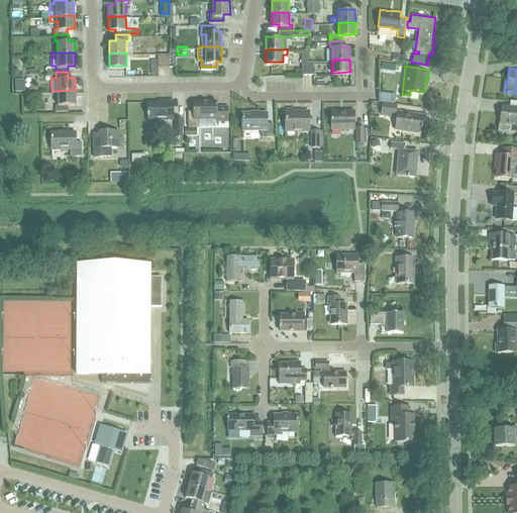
[(21,75),(12,75),(12,89),(21,89),(21,75)]
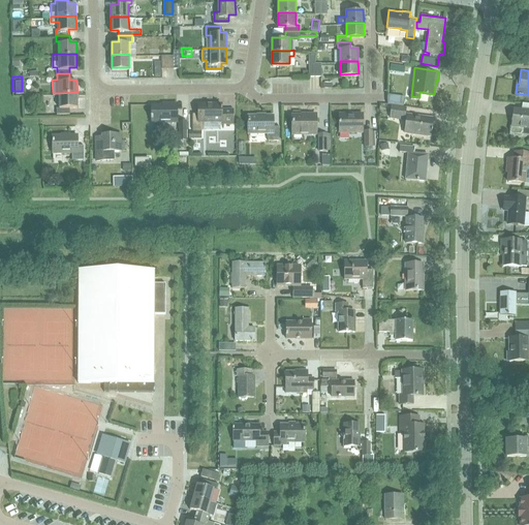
[(406,94),(389,91),(387,101),(404,103),(406,94)]
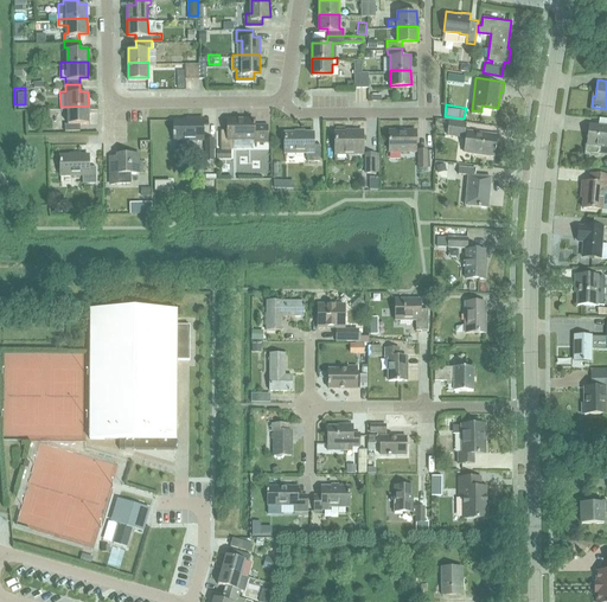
[(89,106),(69,107),(69,121),(65,121),(65,128),(81,128),(81,121),(89,121),(89,106)]
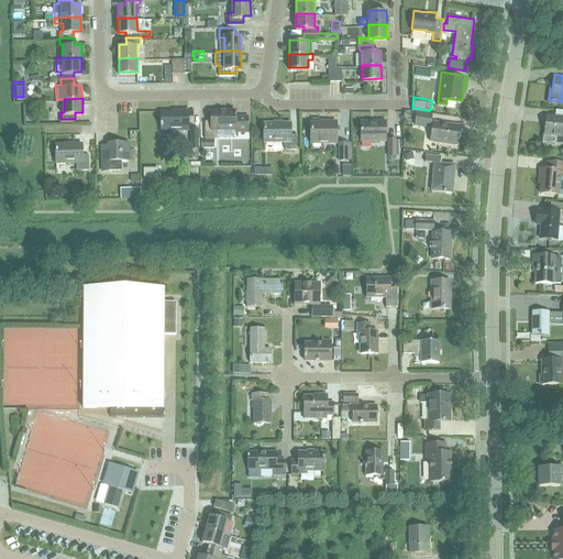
[(188,108),(162,109),(162,128),(189,128),(188,108)]
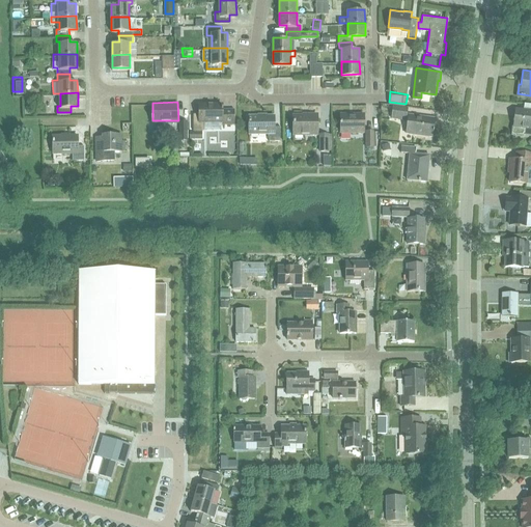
[(193,112),(193,129),(190,129),(190,137),(203,137),(203,129),(204,129),(204,120),(224,120),(224,122),(234,122),(234,108),(223,107),(223,106),(222,106),(222,102),(199,103),(199,112),(193,112)]
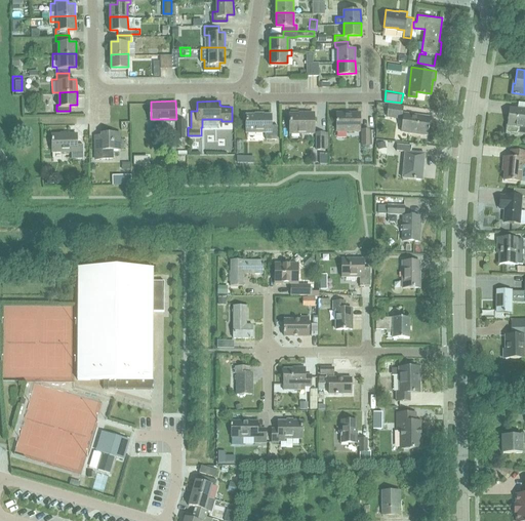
[(403,105),(389,103),(387,115),(401,116),(402,111),(403,105)]
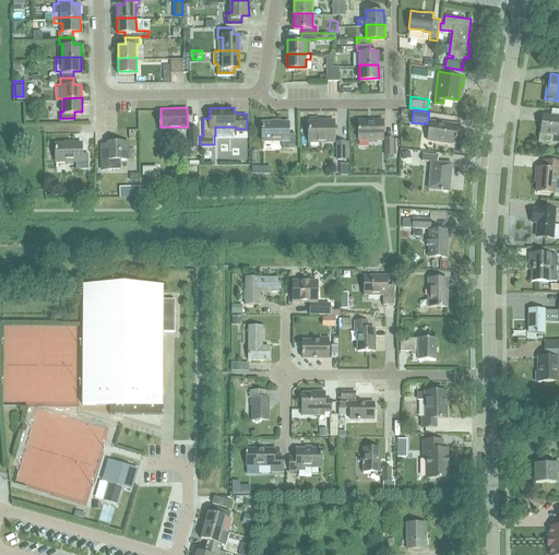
[(558,113),(551,113),(544,111),(543,119),(542,131),(540,131),(539,140),(549,141),(552,139),(554,132),(558,132),(558,113)]
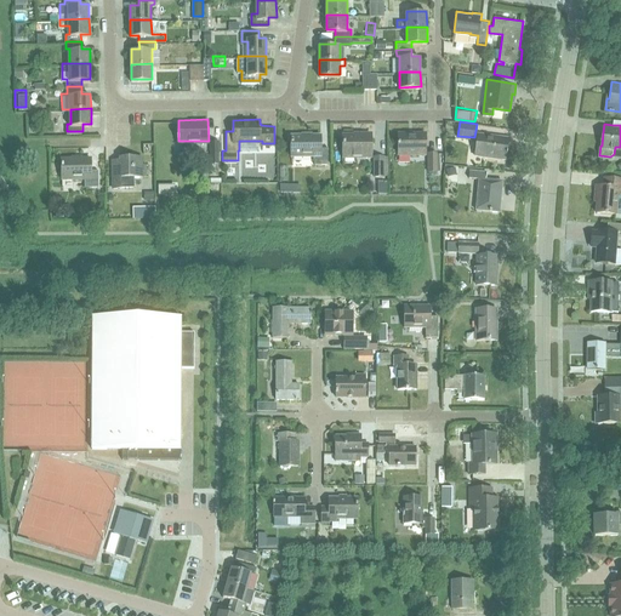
[(360,133),(343,133),(343,155),(371,155),(371,131),(360,131),(360,133)]
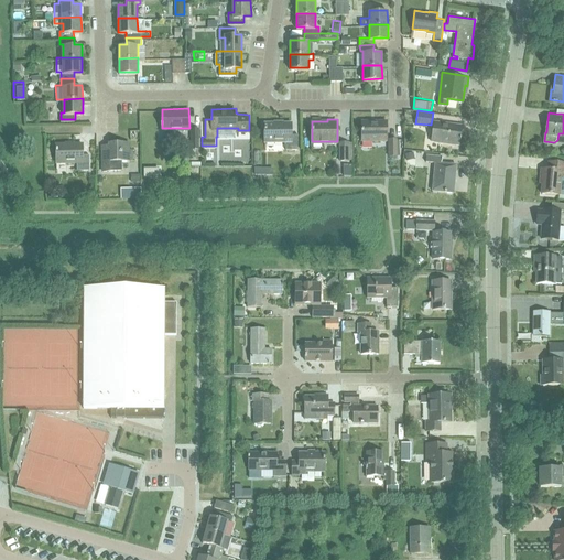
[(377,121),(361,121),(362,139),(387,139),(387,119),(377,119),(377,121)]
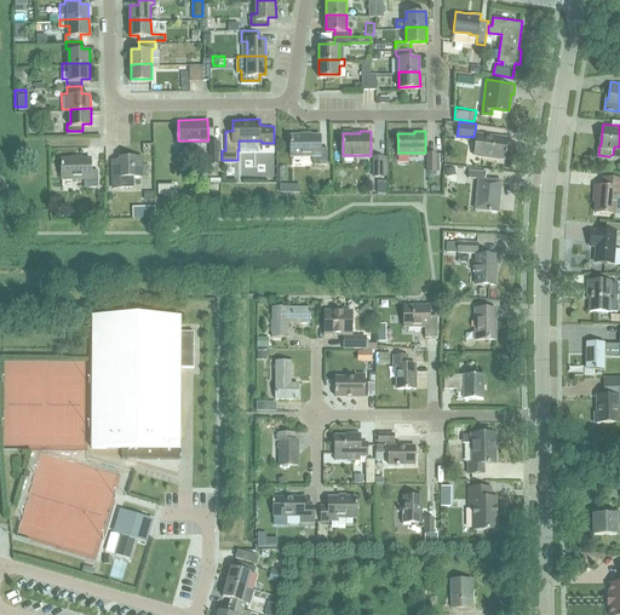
[(489,133),(477,131),(475,153),(504,156),(506,138),(489,136),(489,133)]
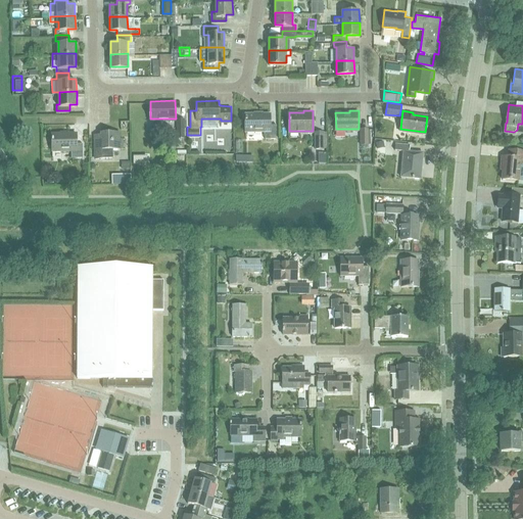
[(254,112),(246,112),(246,130),(266,130),(266,137),(277,137),(277,123),(270,123),(270,112),(263,112),(263,111),(254,111),(254,112)]
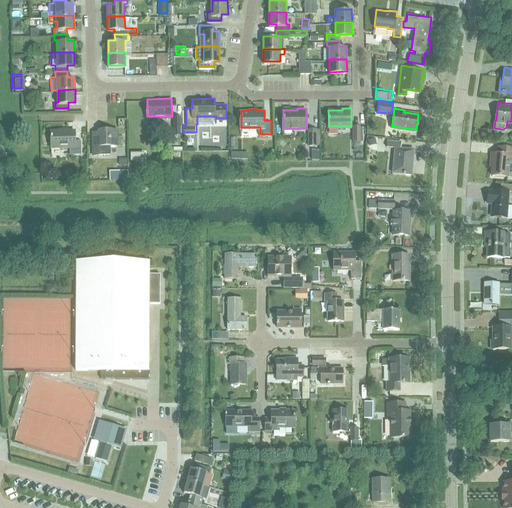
[(60,129),(51,129),(51,146),(70,145),(70,153),(81,152),(81,138),(75,138),(75,128),(67,129),(67,127),(60,127),(60,129)]
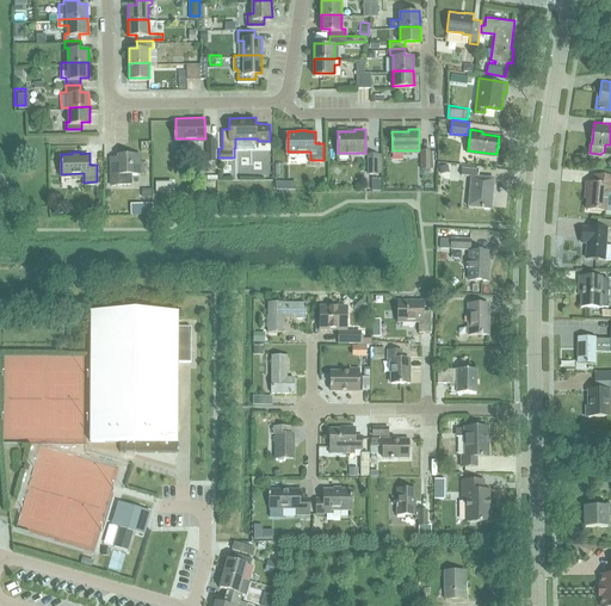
[(382,152),(377,152),(369,152),(369,172),(382,172),(382,152)]
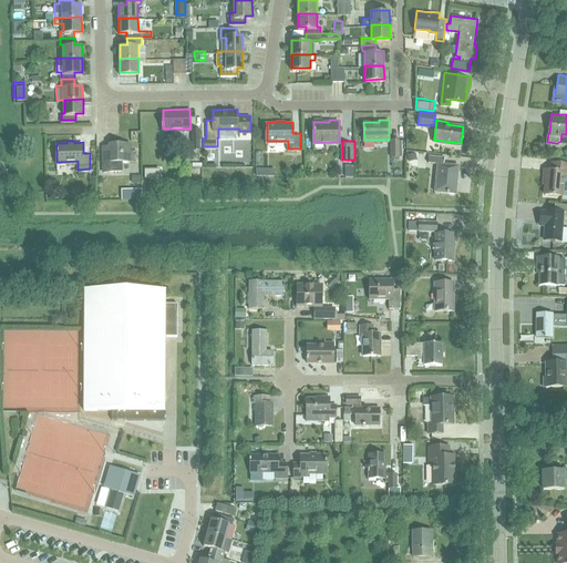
[(133,149),(130,149),(130,142),(110,142),(110,144),(103,144),(104,170),(111,170),(111,169),(122,169),(122,160),(130,160),(130,159),(133,159),(133,149)]
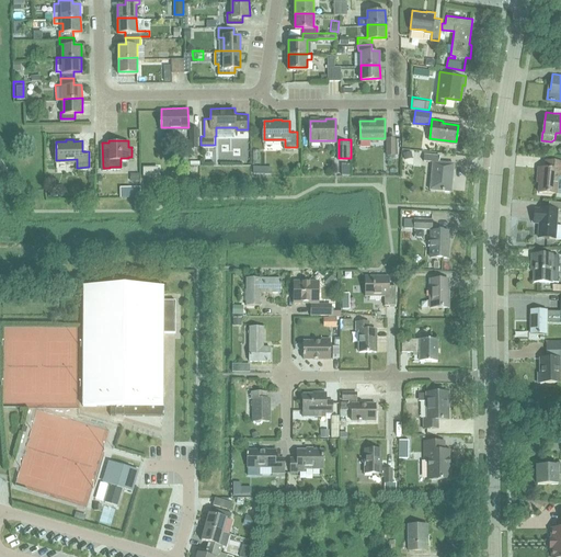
[(439,154),(424,151),(423,159),(432,159),(430,188),(451,190),(454,161),(438,160),(439,154)]
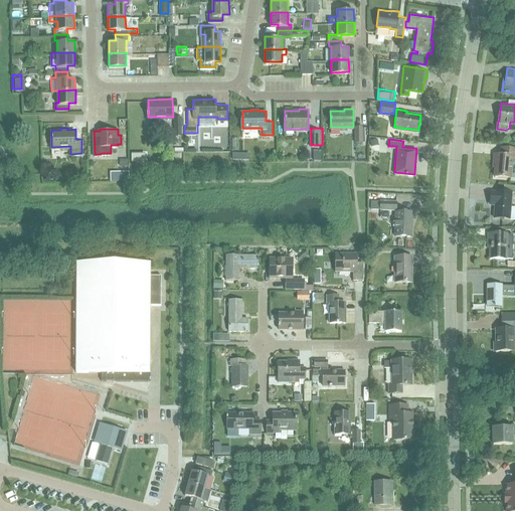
[(494,152),(493,160),(495,160),(494,174),(510,175),(514,175),(514,146),(501,145),(500,152),(494,152)]
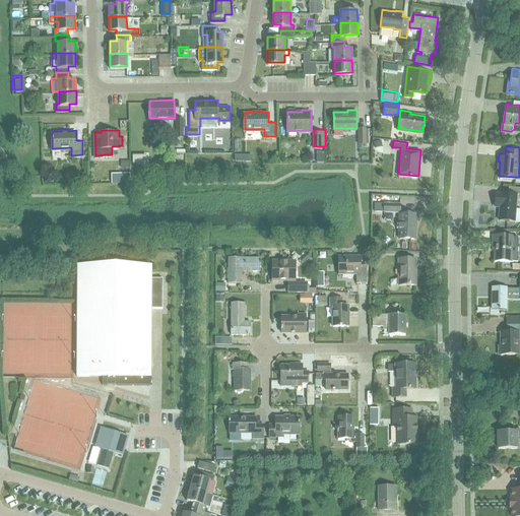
[(145,152),(133,152),(133,160),(146,160),(145,152)]
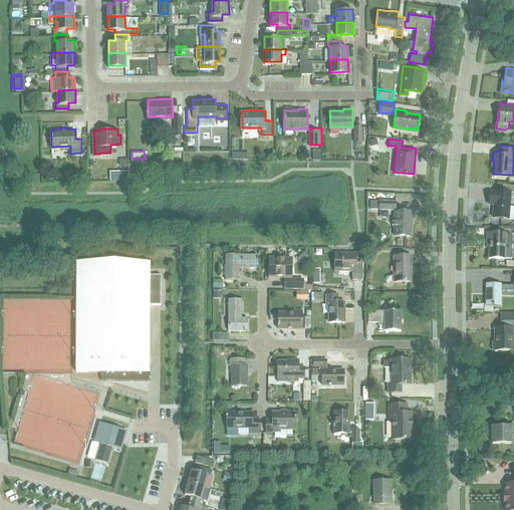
[(490,189),(489,198),(494,199),(493,215),(504,215),(508,216),(513,215),(513,204),(509,204),(510,190),(513,189),(513,183),(503,183),(503,189),(502,189),(495,189),(495,190),(490,189)]
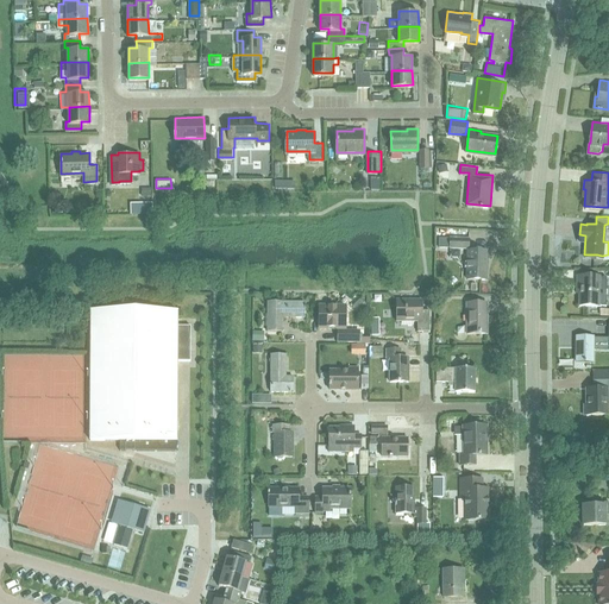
[(439,236),(439,244),(450,245),(469,246),(469,236),(450,236),(439,236)]
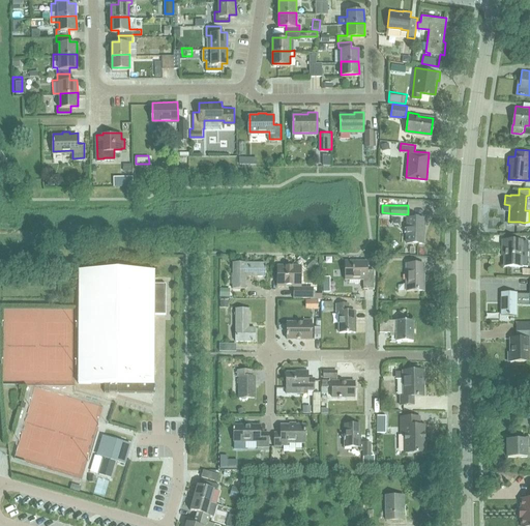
[(423,216),(408,215),(407,241),(423,241),(423,216)]
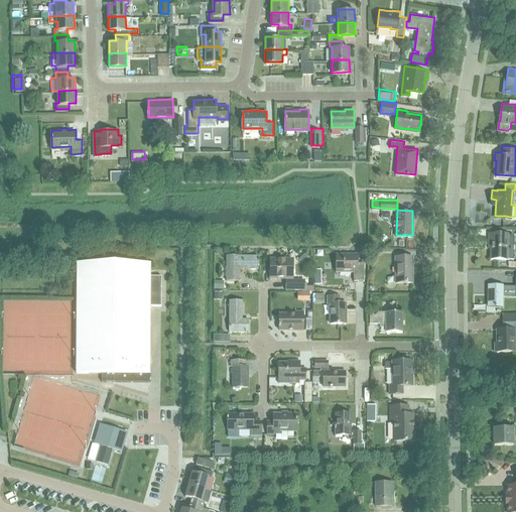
[(514,232),(507,232),(489,232),(489,241),(491,241),(491,256),(507,257),(514,257),(514,232)]
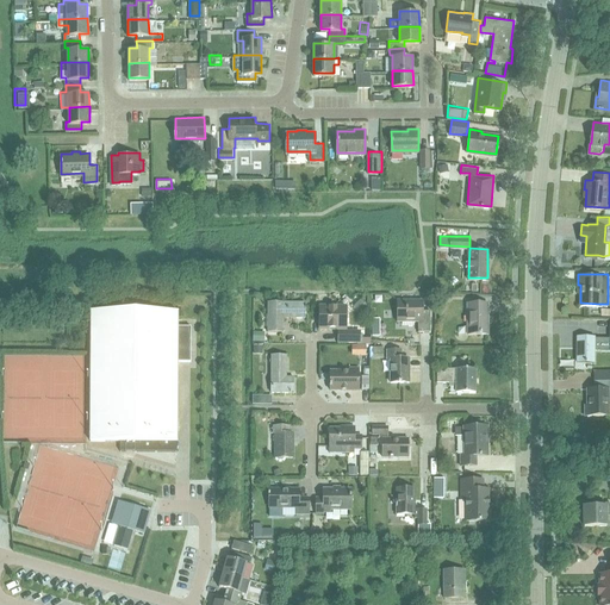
[(355,307),(362,300),(358,294),(349,300),(355,307)]
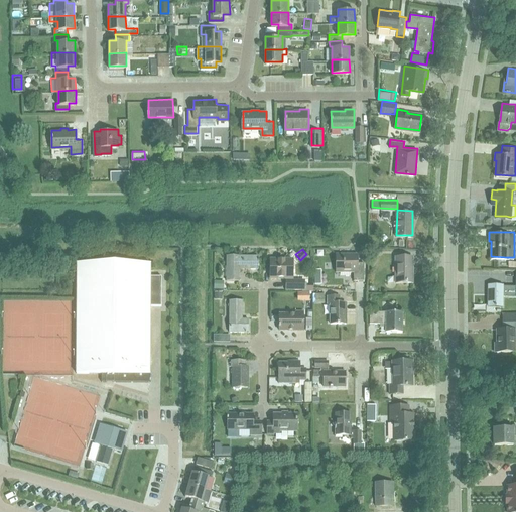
[(358,252),(336,252),(336,270),(354,269),(354,278),(364,278),(364,260),(358,260),(358,252)]
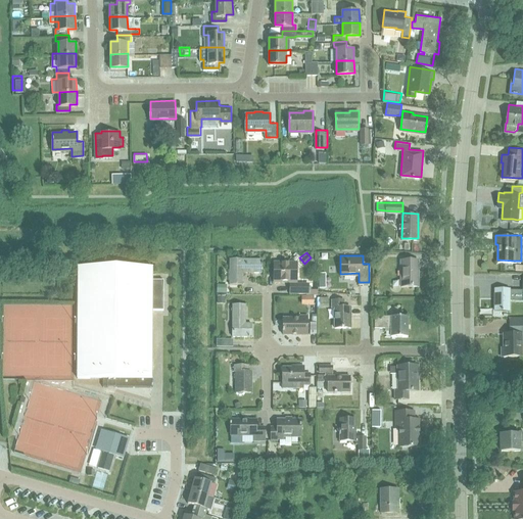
[(262,257),(230,257),(230,282),(243,283),(243,269),(249,269),(249,271),(262,271),(262,257)]
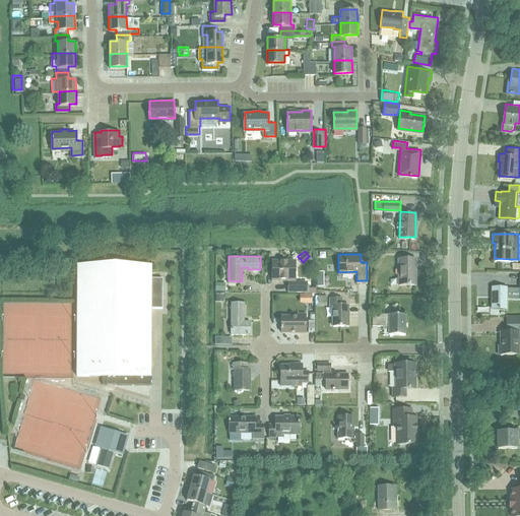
[(415,257),(399,257),(399,283),(415,283),(415,257)]
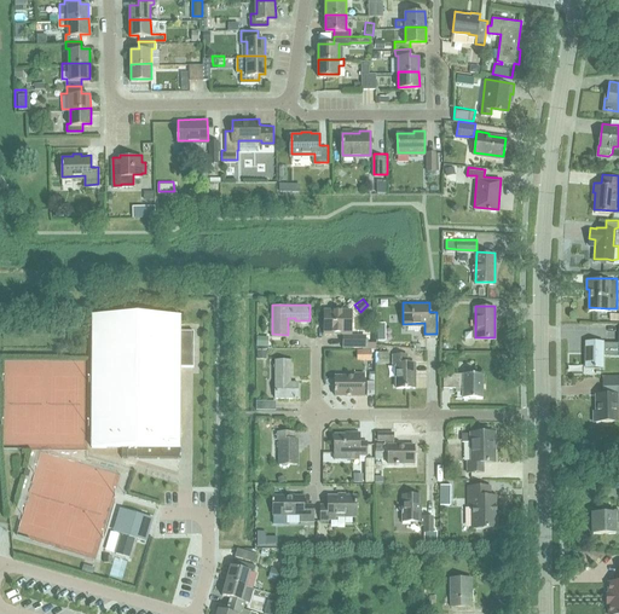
[(352,308),(324,308),(324,330),(352,330),(352,308)]
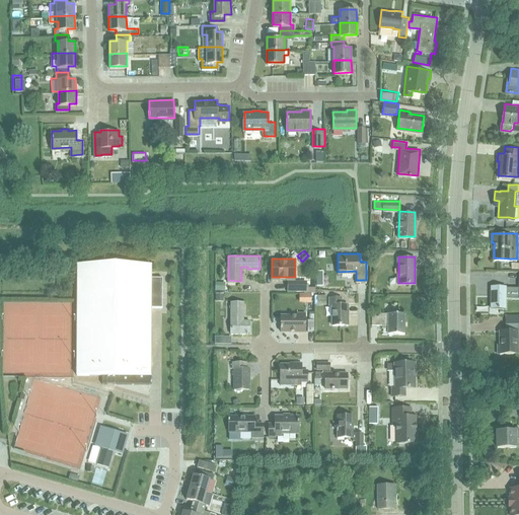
[(151,263),(77,262),(77,373),(102,373),(102,377),(102,381),(150,382),(151,373),(151,305),(162,305),(162,304),(162,281),(162,275),(151,275),(151,268),(151,263)]
